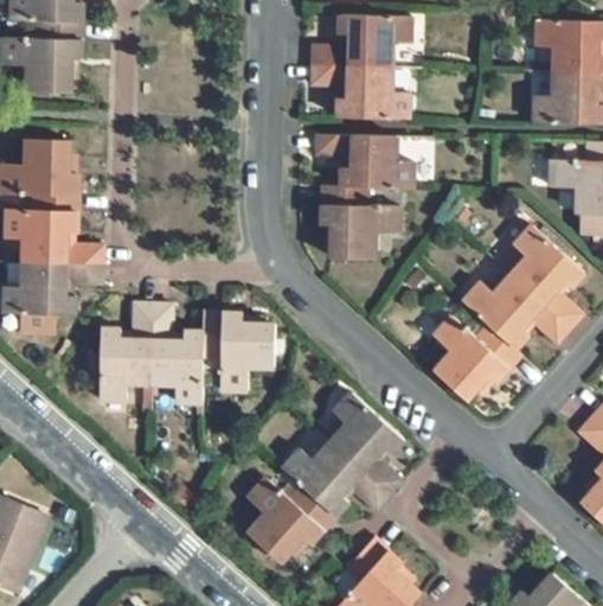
[(10,0),(10,19),(27,19),(37,19),(81,23),(82,0),(71,0),(10,0)]
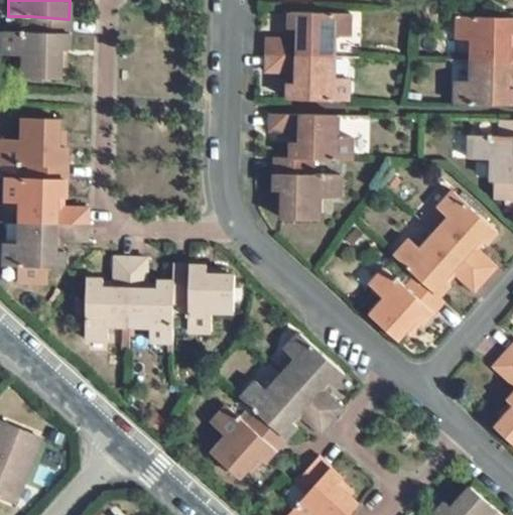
[(467,2),(445,2),(444,16),(456,16),(466,16),(467,2)]
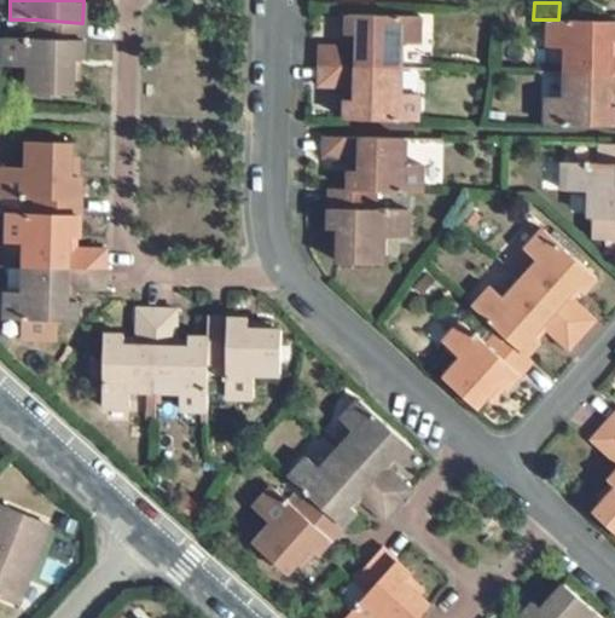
[(417,16),(344,15),(344,34),(348,34),(355,34),(354,48),(348,47),(317,46),(317,65),(398,67),(398,42),(417,44),(417,16)]
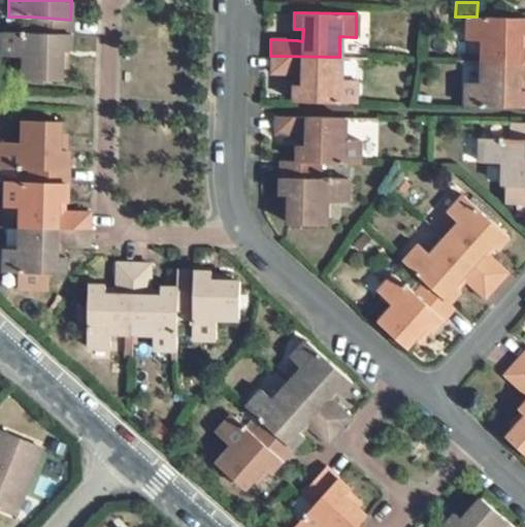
[(70,20),(32,17),(31,27),(39,27),(38,32),(31,32),(24,31),(3,31),(0,31),(0,55),(23,56),(23,78),(60,78),(61,50),(69,50),(70,20)]
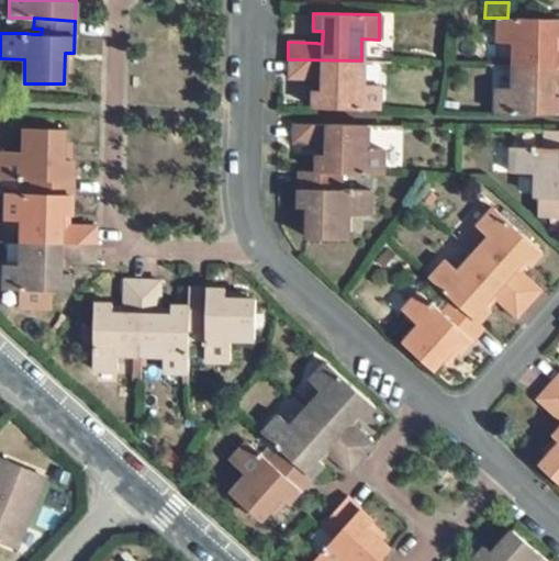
[(558,19),(507,18),(496,18),(495,43),(512,43),(512,65),(558,65),(558,49),(552,49),(552,36),(558,36),(558,19)]
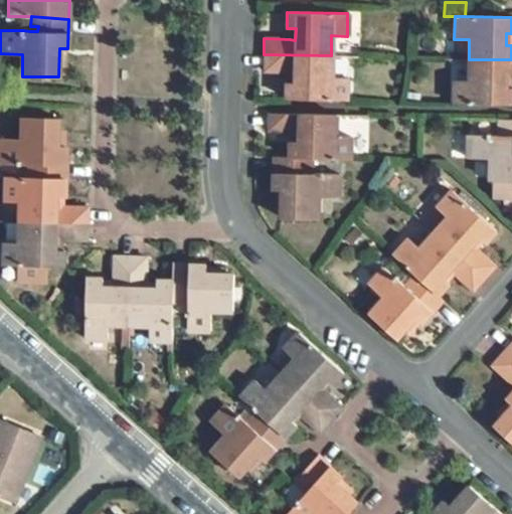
[(331,55),(264,54),(263,70),(289,72),(295,72),(295,82),(289,82),(286,82),(285,99),(345,100),(345,77),(330,76),(331,55)]
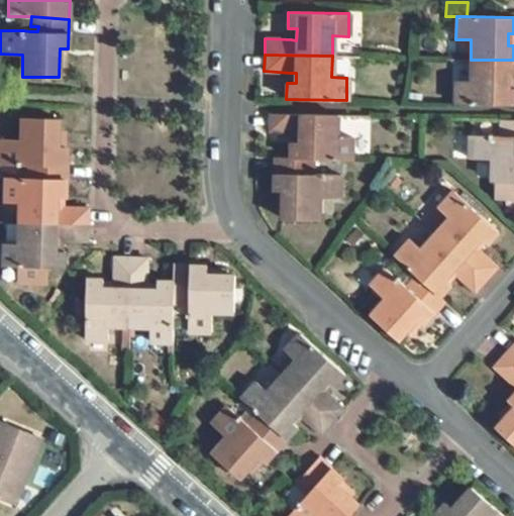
[(513,60),(471,60),(470,81),(454,80),(453,104),(513,106),(513,98),(513,88),(512,88),(506,88),(507,77),(512,77),(513,77),(513,60)]
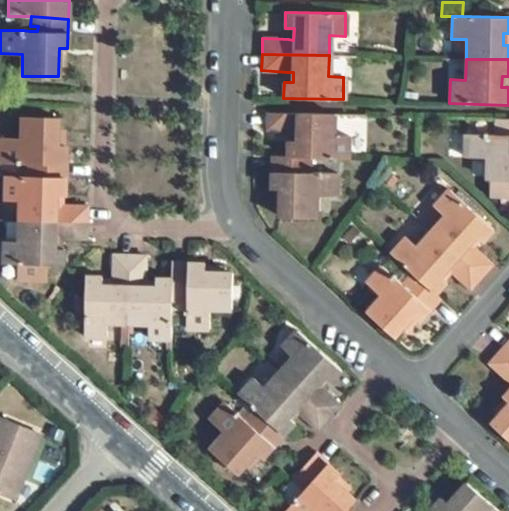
[(333,114),(265,113),(265,129),(290,130),(296,131),(296,141),(290,141),(287,141),(287,156),(308,158),(347,159),(347,135),(332,136),(333,114)]
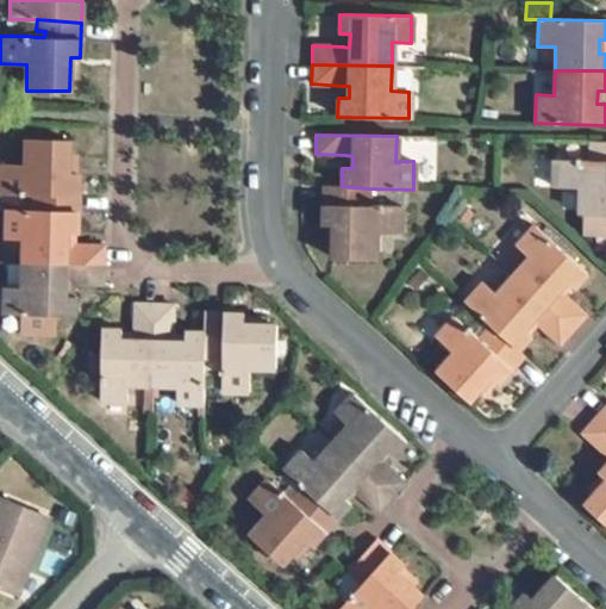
[(67,138),(24,138),(24,163),(0,163),(0,191),(33,193),(42,193),(42,199),(32,199),(32,210),(75,212),(77,173),(67,173),(67,138)]
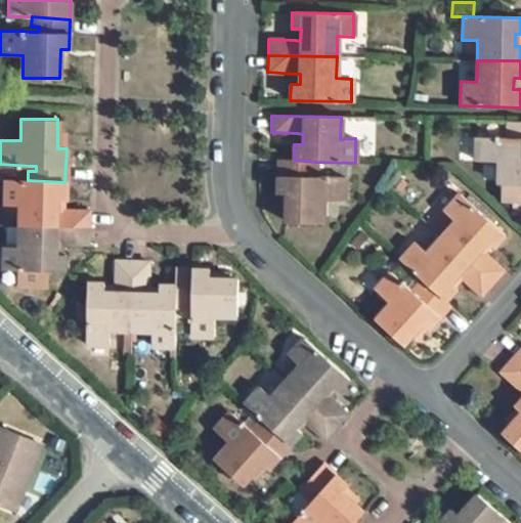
[(505,138),(475,137),(474,161),(497,162),(496,184),(502,184),(502,202),(512,203),(512,211),(514,213),(520,212),(520,120),(506,120),(505,133),(513,132),(512,137),(505,138)]
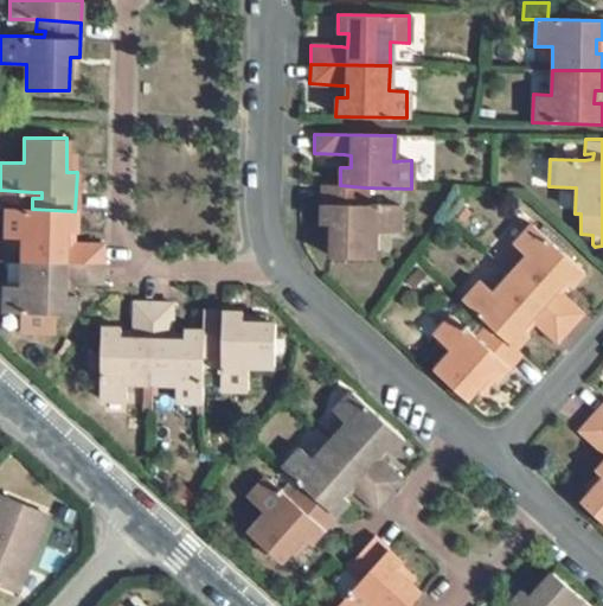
[(340,185),(321,184),(320,224),(331,224),(329,259),(372,259),(372,234),(397,233),(397,205),(364,204),(355,204),(355,198),(364,198),(365,187),(340,185)]
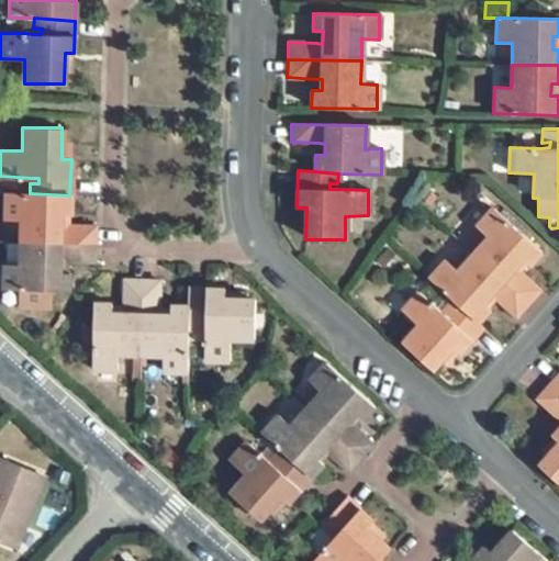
[(30,193),(3,192),(3,217),(20,219),(19,242),(93,244),(94,225),(67,225),(60,225),(60,213),(67,213),(69,213),(69,195),(30,193)]
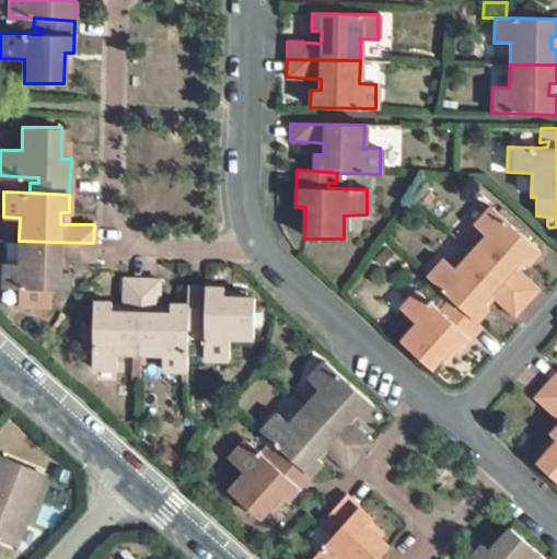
[(538,251),(490,207),(472,225),(485,236),(470,253),(524,301),(535,289),(515,271),(510,267),(519,258),(523,261),(525,265),(538,251)]
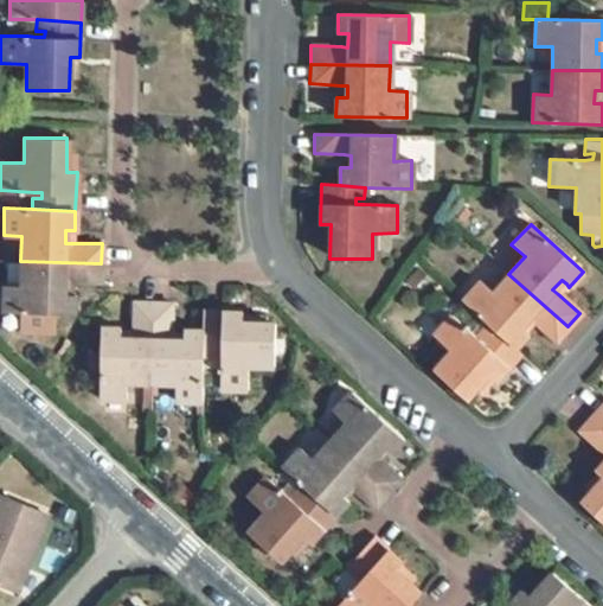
[(101,263),(20,261),(20,285),(2,285),(1,311),(18,312),(19,330),(52,331),(51,313),(74,314),(74,293),(71,293),(64,293),(64,281),(71,281),(101,282),(101,263)]
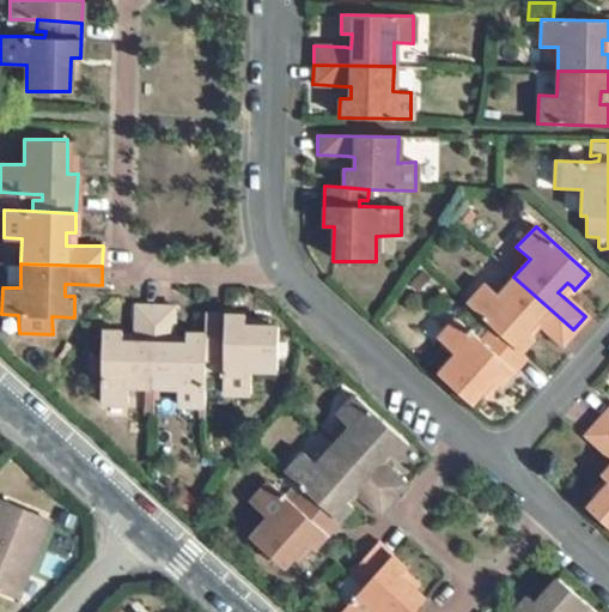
[(573,329),(513,277),(497,296),(483,283),(466,304),(491,328),(518,352),(533,338),(529,335),(524,331),(534,320),(539,325),(561,344),(573,329)]
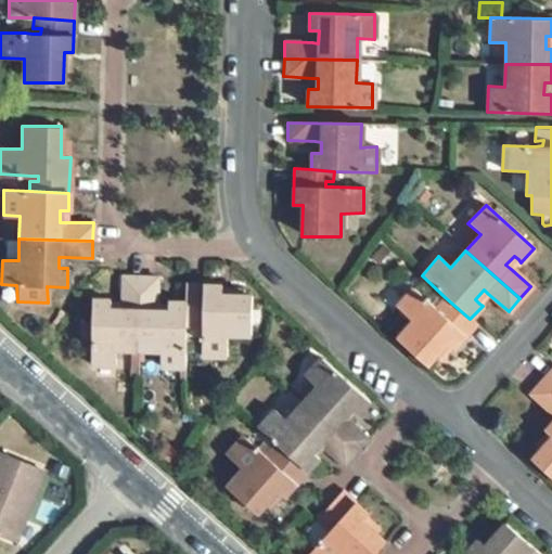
[(514,256),(505,265),(511,269),(518,259),(514,256)]
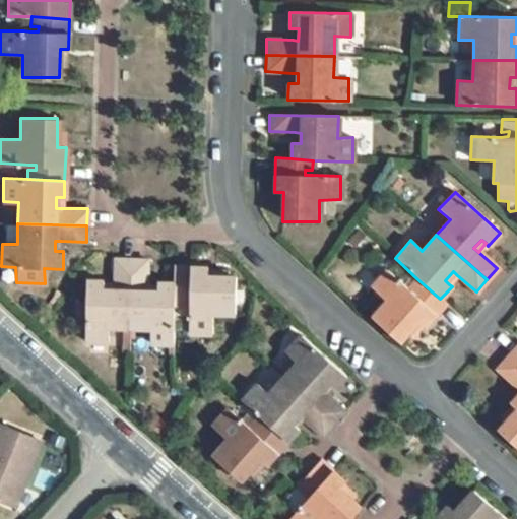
[(102,280),(84,280),(82,341),(109,342),(108,326),(128,327),(130,259),(113,258),(113,265),(113,283),(113,289),(102,289),(102,283),(102,280)]
